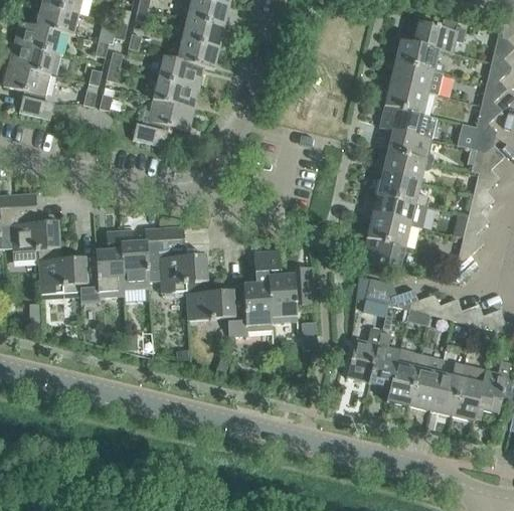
[(41,0),(40,5),(79,14),(82,0),(41,0)]
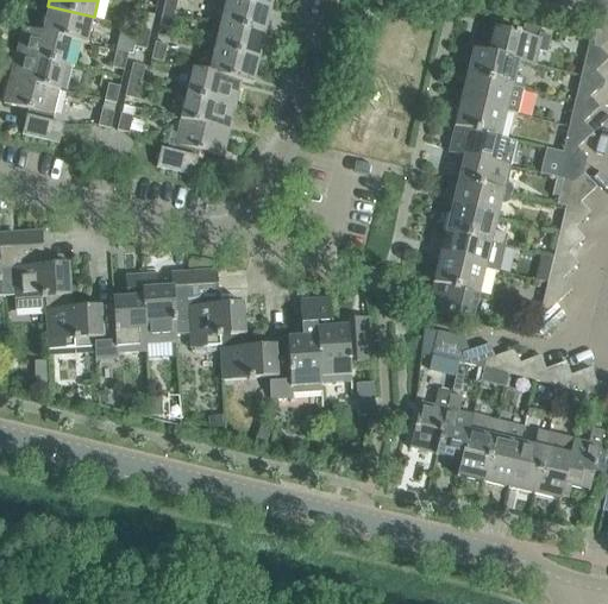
[(164,0),(163,7),(175,10),(176,0),(164,0)]
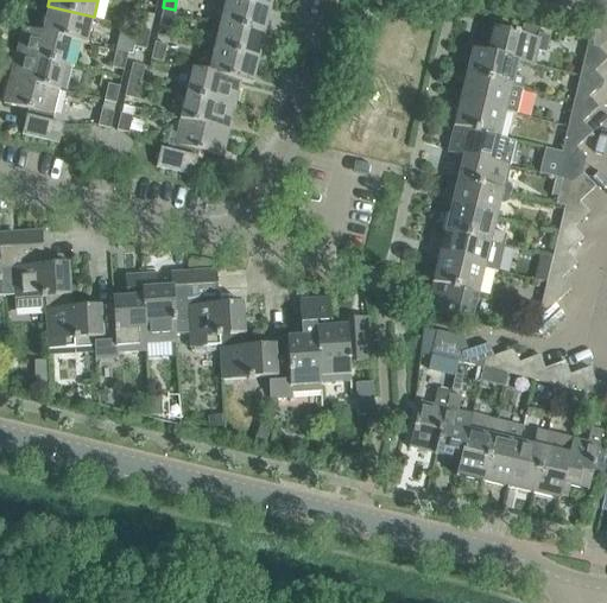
[(272,7),(245,0),(225,0),(220,21),(265,32),(272,7)]
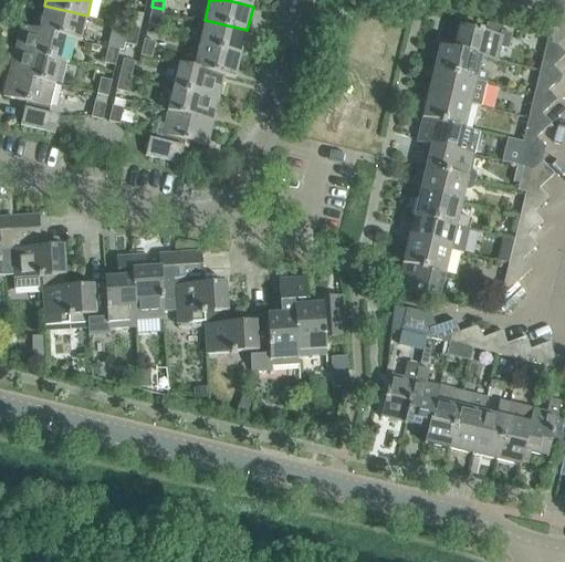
[(87,16),(44,6),(39,28),(67,37),(82,40),(87,16)]
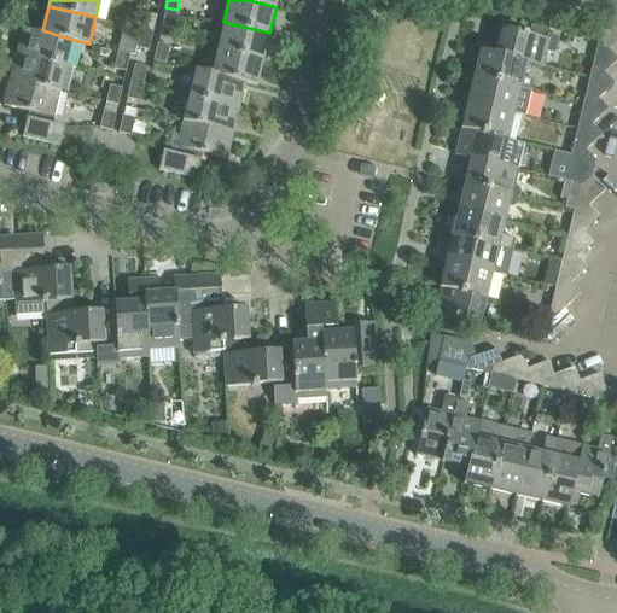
[(166,7),(162,24),(173,27),(178,10),(166,7)]
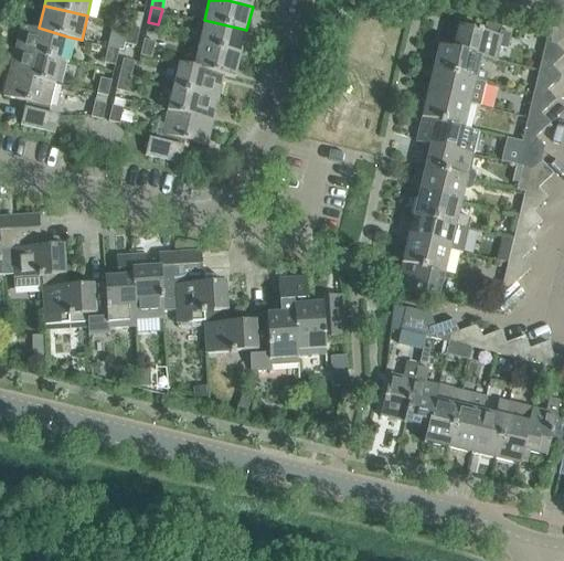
[(132,10),(128,27),(138,29),(142,13),(132,10)]
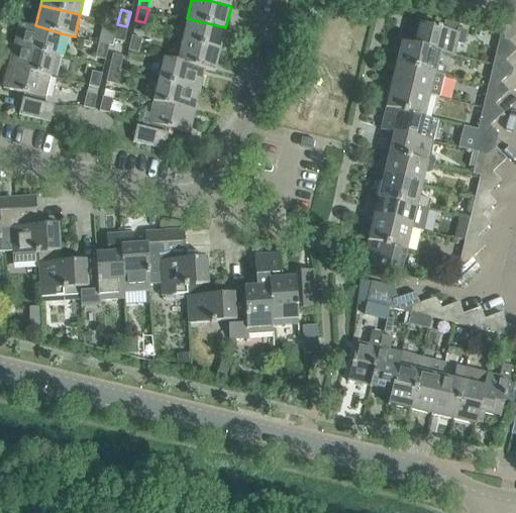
[(225,27),(187,18),(182,38),(221,48),(225,27)]
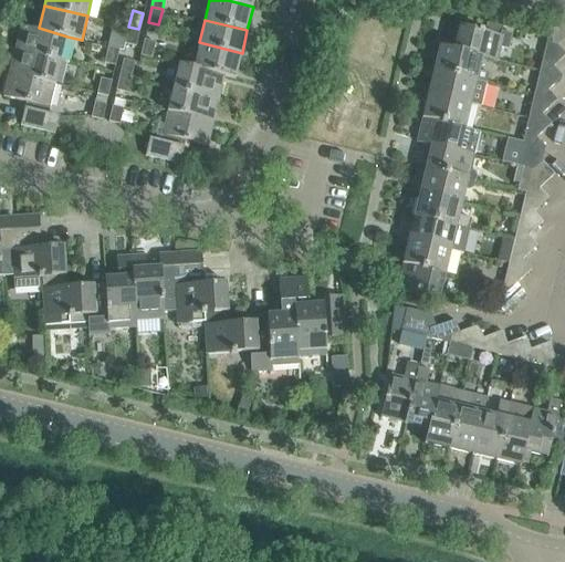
[(439,43),(495,58),(499,43),(509,45),(512,30),(501,28),(501,32),(459,22),(453,45),(439,42),(439,43)]
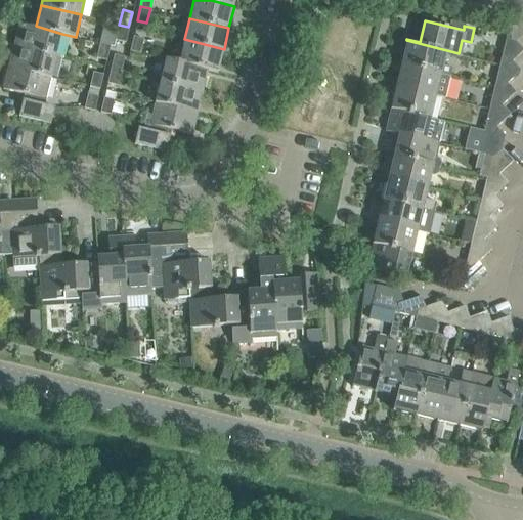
[(36,26),(18,22),(13,43),(57,53),(62,34),(36,26)]
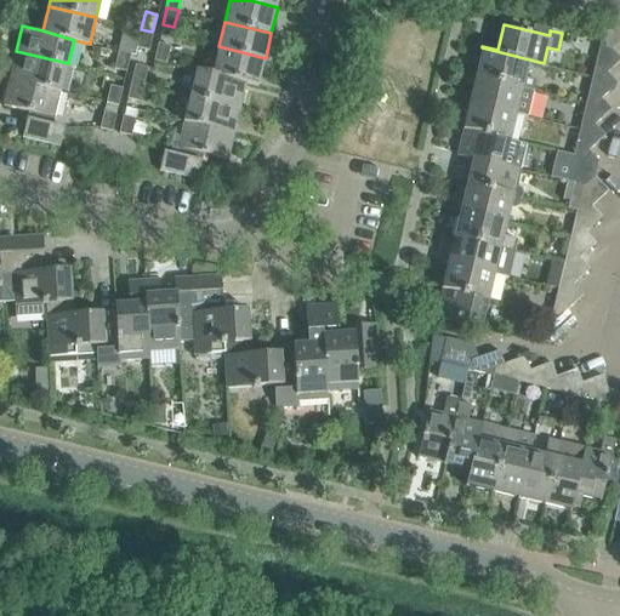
[(137,47),(148,50),(152,32),(141,29),(137,47)]
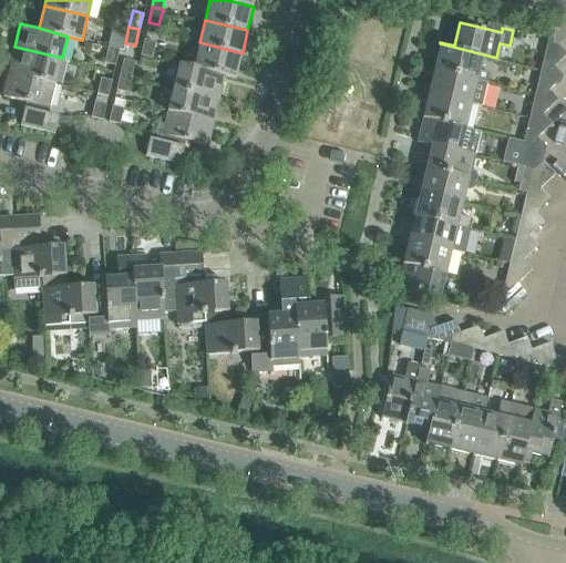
[(141,53),(152,55),(155,41),(144,39),(141,53)]
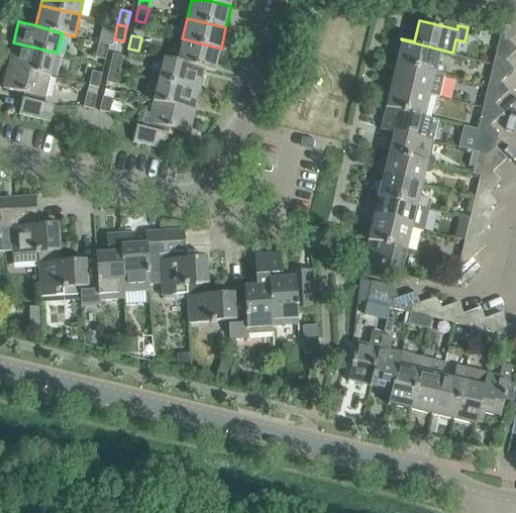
[(499,36),(493,62),(499,64),(506,59),(515,48),(515,46),(509,38),(499,36)]
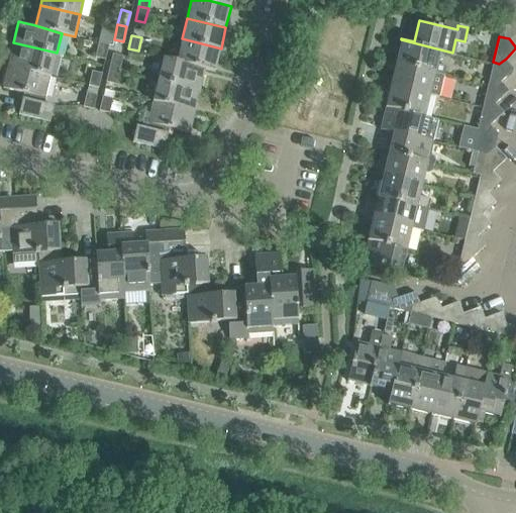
[(221,48),(182,38),(177,60),(205,69),(215,71),(221,48)]
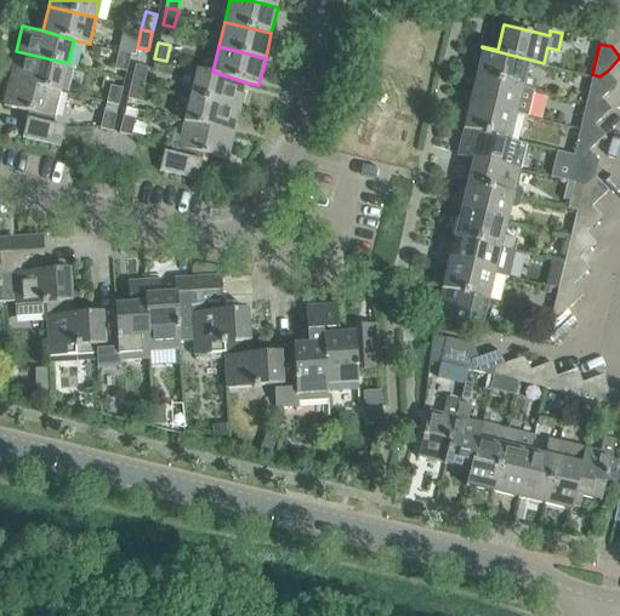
[(545,63),(544,63),(482,47),(476,74),(533,87),(535,78),(525,75),(529,61),(545,64),(545,63)]
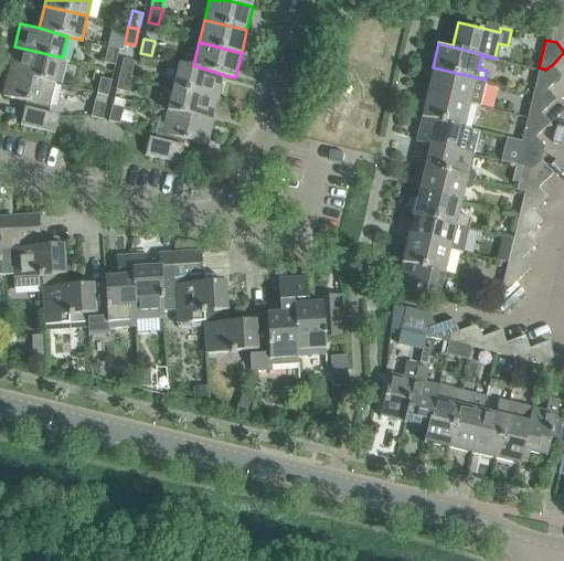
[(105,60),(116,63),(119,49),(108,45),(105,60)]
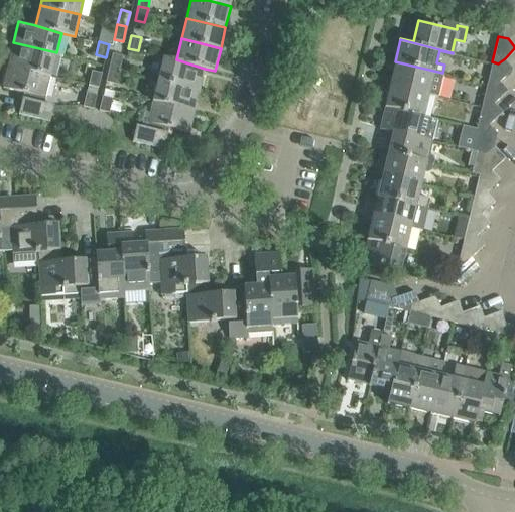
[(56,52),(13,42),(8,65),(51,75),(56,52)]
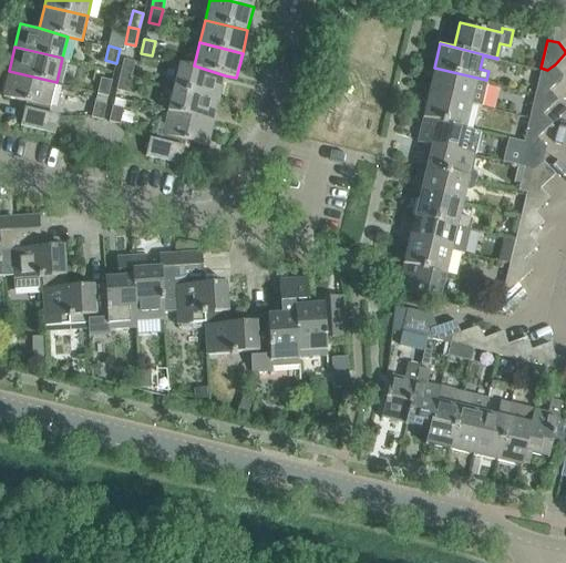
[(124,58),(120,73),(131,75),(134,61),(124,58)]
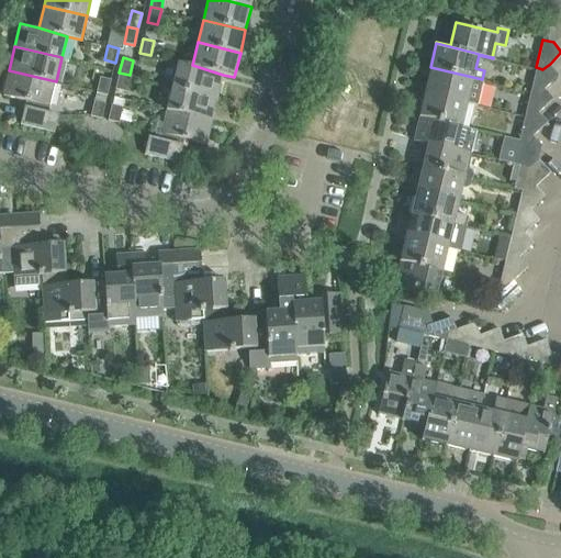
[(223,75),(192,65),(177,62),(171,85),(219,97),(223,75)]
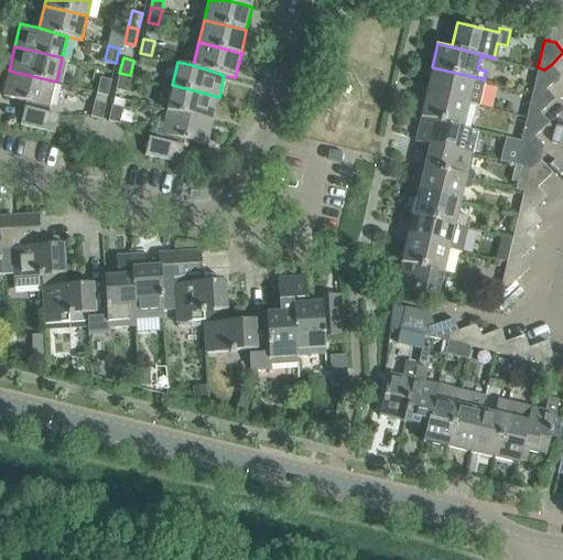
[(538,67),(532,90),(539,93),(545,87),(560,74),(552,64),(544,70),(538,67)]
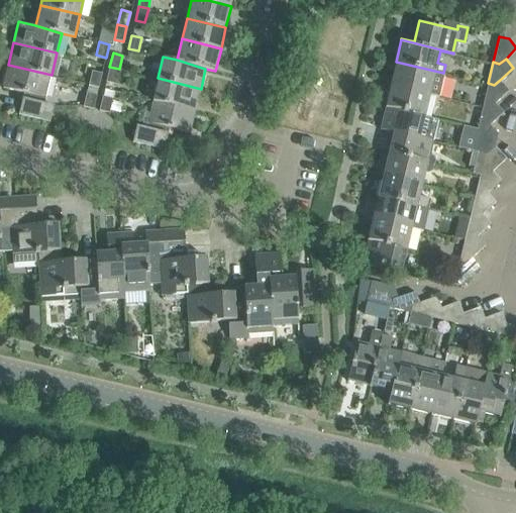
[(391,83),(430,92),(439,95),(443,73),(396,62),(391,83)]
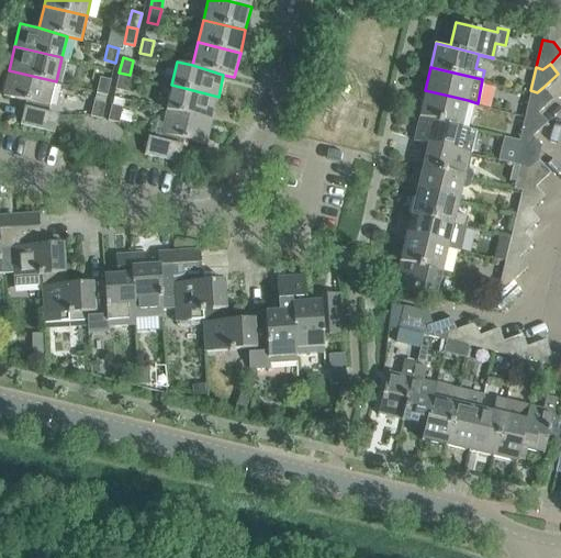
[(56,81),(9,70),(3,92),(26,98),(21,122),(55,130),(58,113),(47,110),(49,103),(51,103),(56,81)]
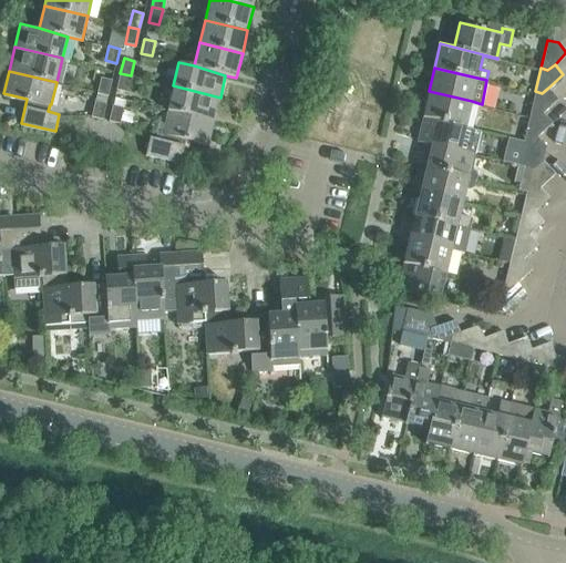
[(120,73),(116,89),(126,91),(131,75),(120,73)]
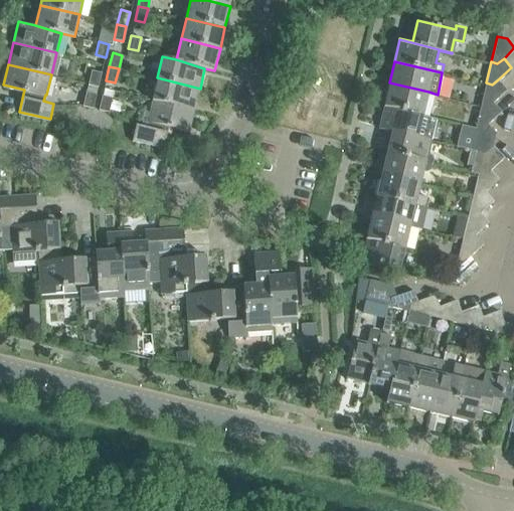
[(89,82),(99,84),(102,71),(92,68),(89,82)]
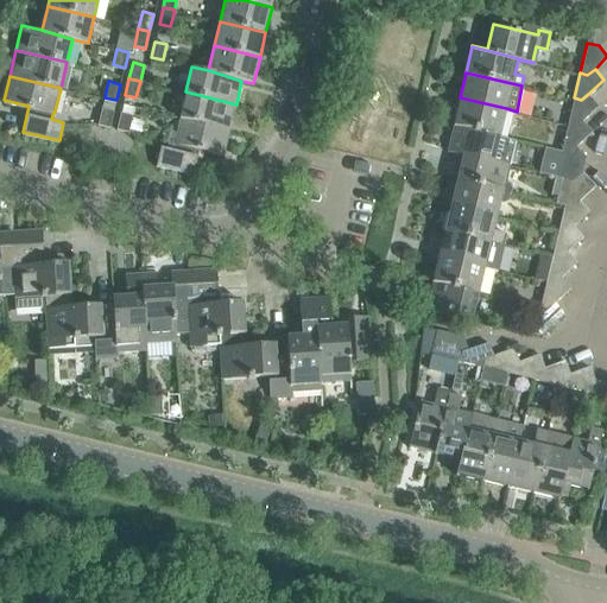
[(236,105),(185,91),(178,119),(229,131),(236,105)]
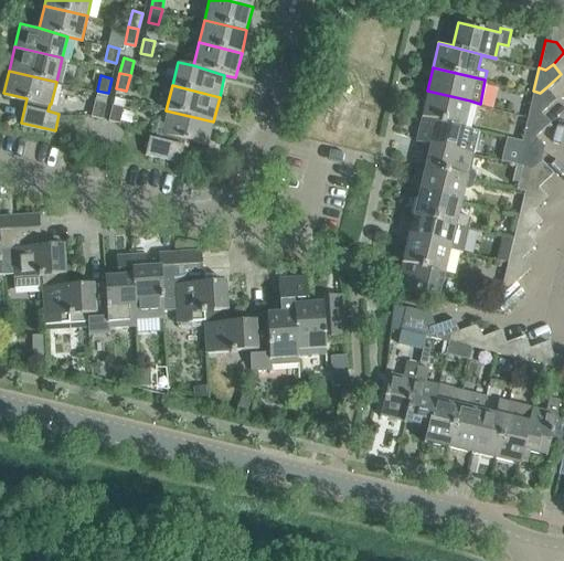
[(533,91),(528,115),(534,116),(541,110),(555,97),(546,87),(540,93),(533,91)]
